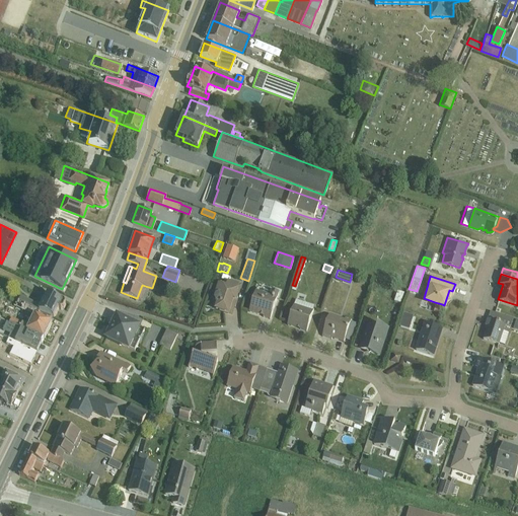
[(229,304),(233,305),(240,283),(227,279),(225,284),(219,282),(214,296),(215,299),(217,301),(215,307),(227,311),(229,304)]
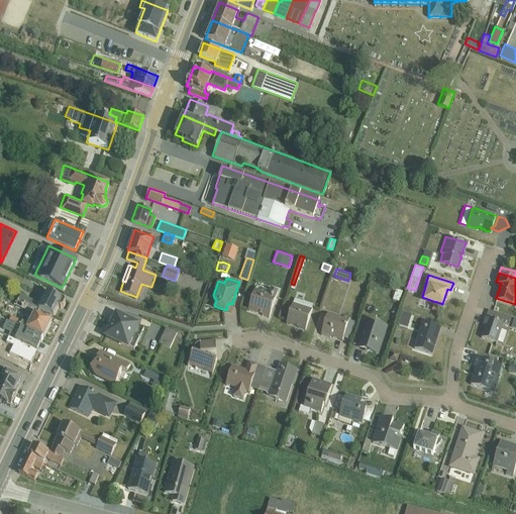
[(261,290),(262,289),(254,287),(247,308),(262,313),(262,314),(269,316),(277,289),(270,287),(268,292),(261,290)]
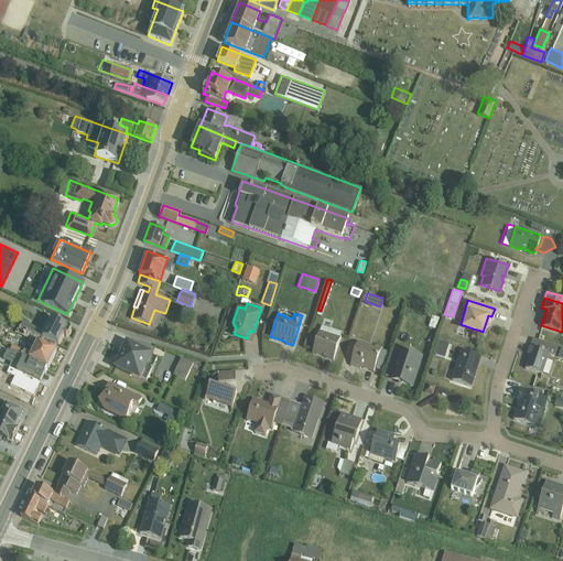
[(431,314),(428,325),(434,327),(439,316),(431,314)]
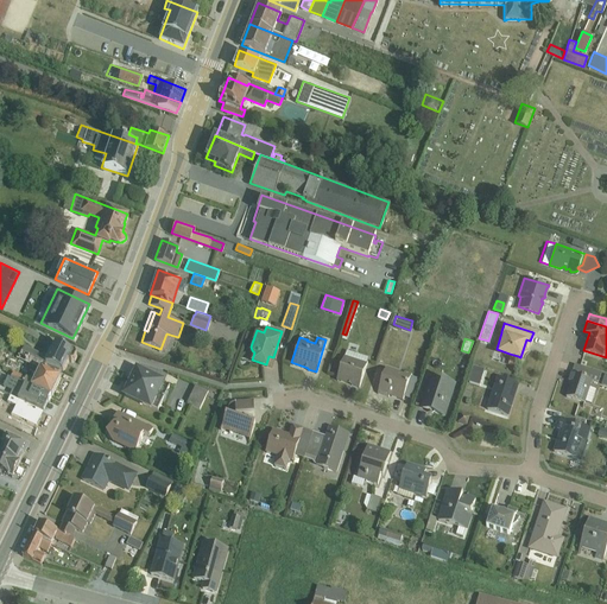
[(45,362),(59,369),(62,370),(68,360),(70,361),(74,360),(76,355),(75,351),(55,342),(48,355),(24,344),(21,350),(42,361),(45,362)]
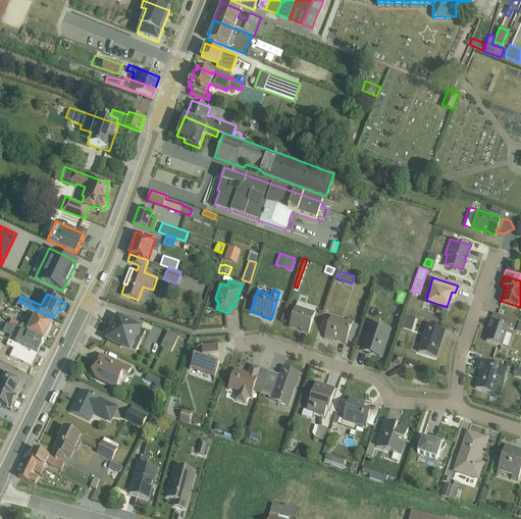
[(297,300),(289,324),(290,325),(290,323),(301,327),(301,328),(308,331),(316,306),(297,300)]
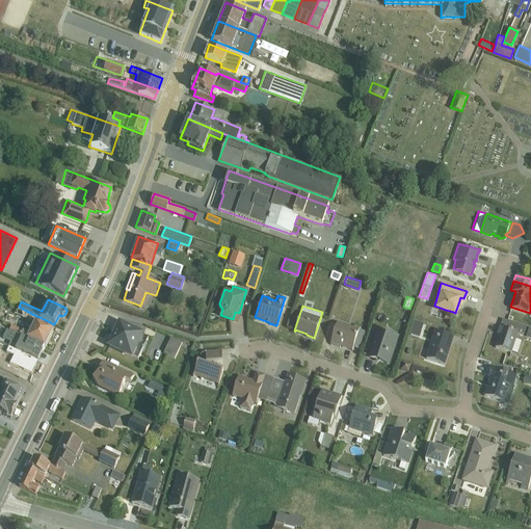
[(36,316),(19,307),(16,313),(20,315),(33,322),(36,316)]
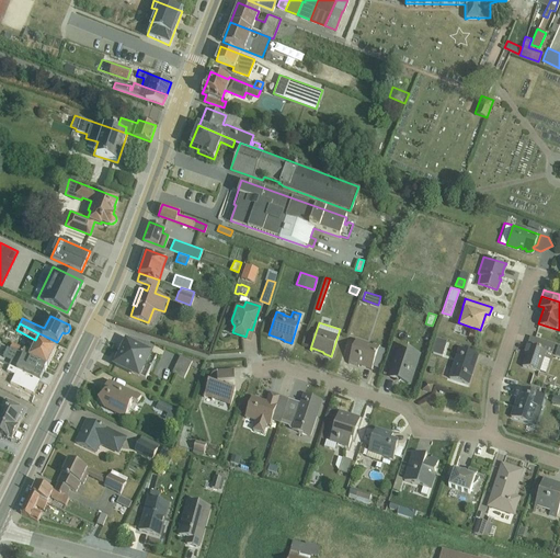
[(478,329),(470,327),(468,334),(476,337),(478,329)]
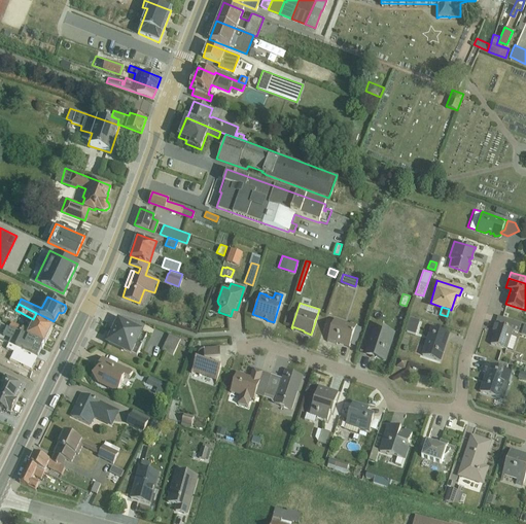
[(9,325),(43,343),(51,326),(49,324),(51,320),(39,314),(37,319),(35,317),(29,329),(11,321),(9,325)]
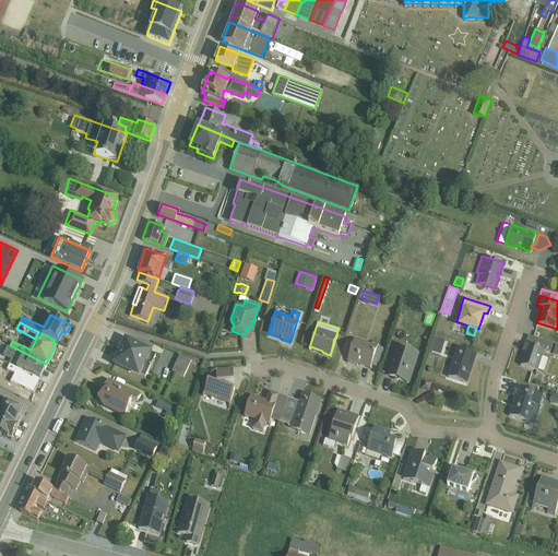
[(524,342),(544,347),(549,350),(551,341),(527,333),(524,342)]
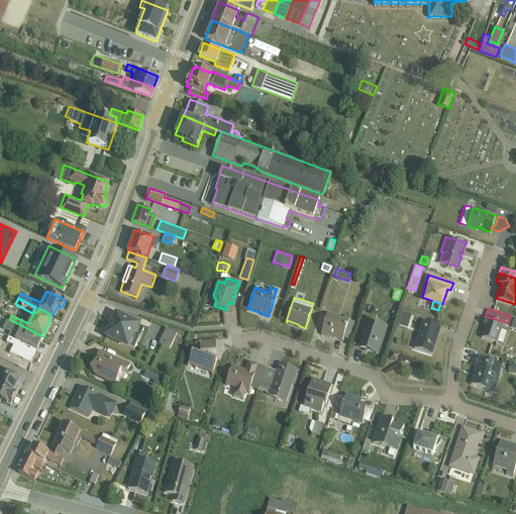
[(401,309),(397,322),(407,325),(411,312),(401,309)]
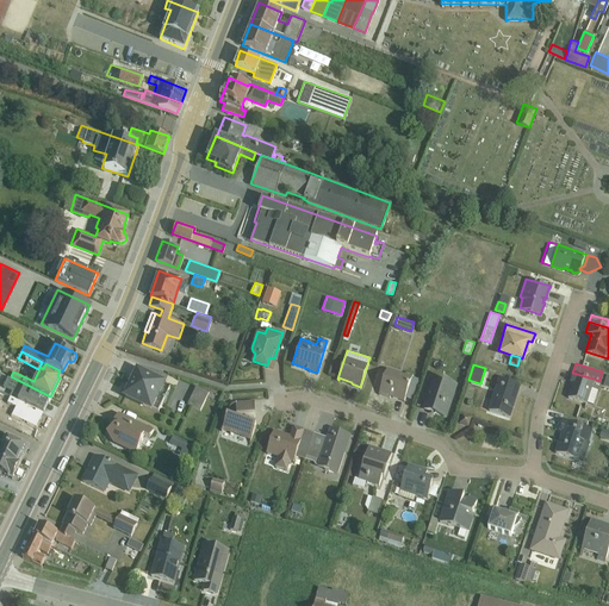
[(404,395),(411,375),(412,372),(404,369),(404,373),(386,367),(378,393),(389,397),(390,393),(392,393),(392,395),(403,399),(404,395)]
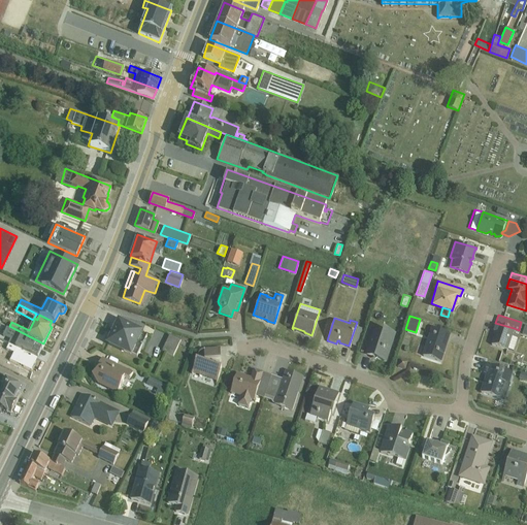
[(119,320),(107,341),(131,353),(131,352),(136,355),(146,334),(130,326),(131,325),(119,320)]
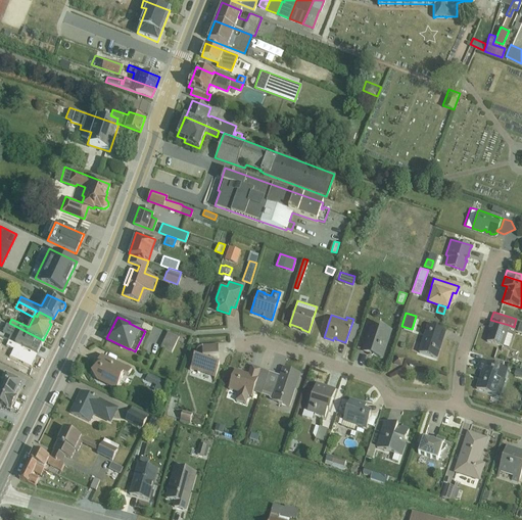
[(509,325),(490,320),(488,326),(490,327),(486,339),(503,344),(503,343),(508,345),(512,333),(507,332),(509,325)]
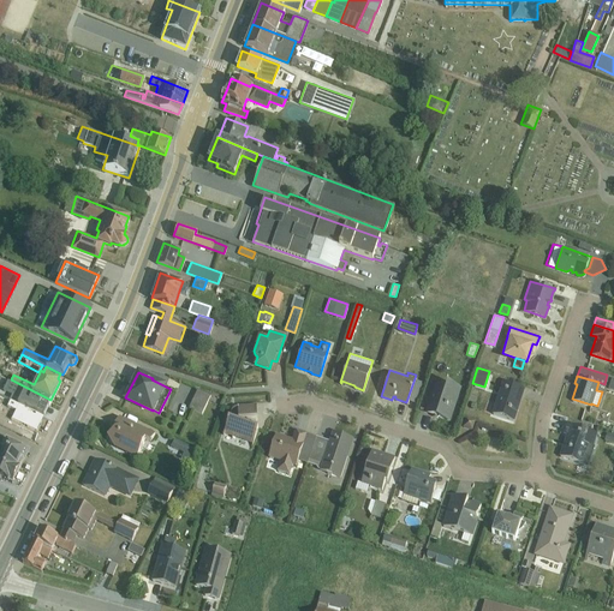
[(415,378),(407,399),(415,401),(422,381),(415,378)]
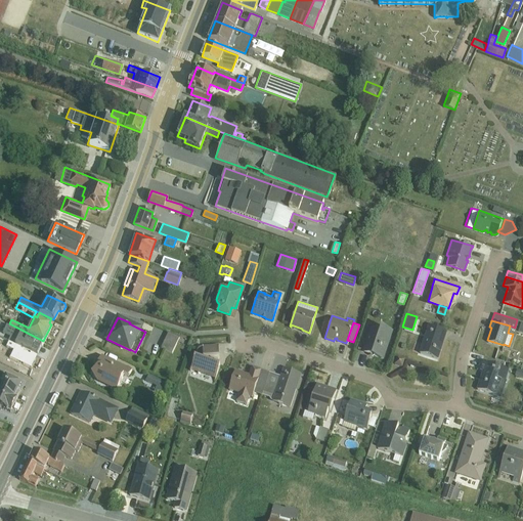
[(3,337),(37,354),(27,348),(29,343),(34,345),(35,343),(37,344),(37,342),(42,344),(43,341),(9,323),(3,337)]
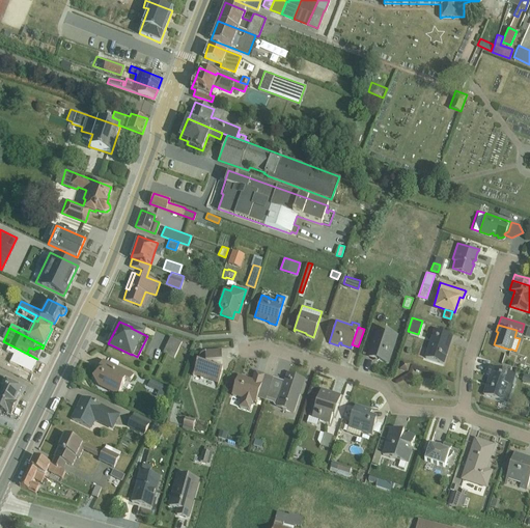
[(434,328),(424,356),(442,362),(451,334),(434,328)]
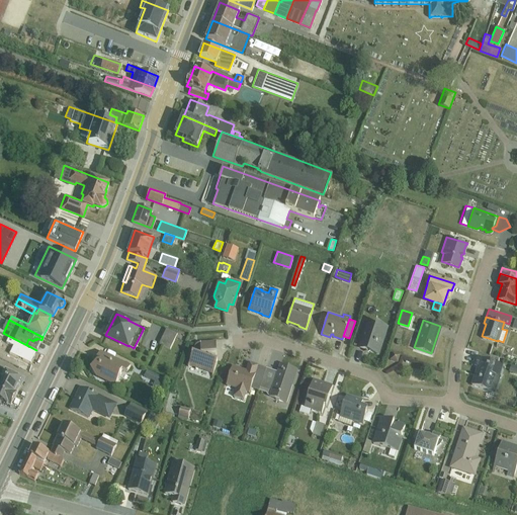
[(365,347),(364,348),(377,352),(386,324),(376,321),(375,325),(364,321),(356,343),(353,342),(353,343),(356,344),(365,347)]
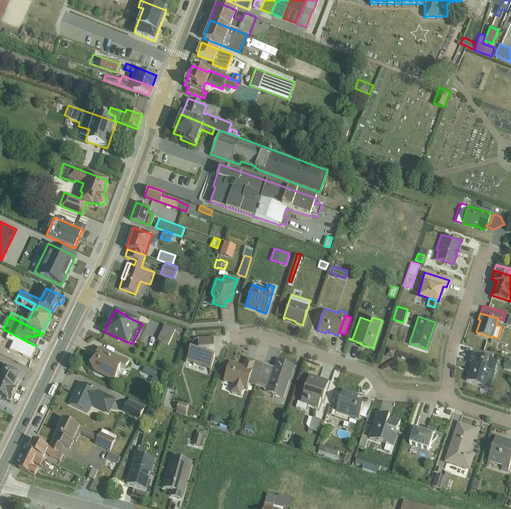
[(164,323),(156,338),(167,343),(174,328),(164,323)]
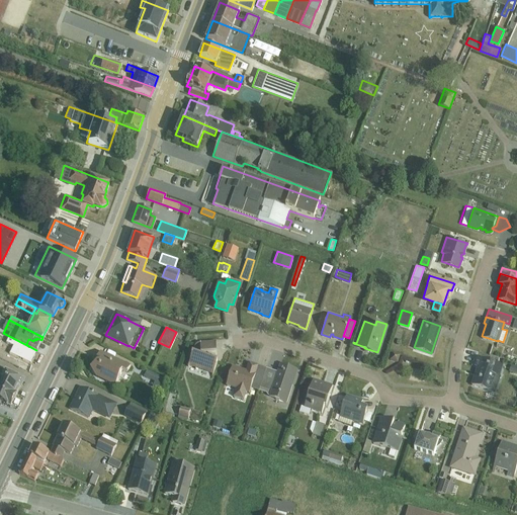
[(36,350),(3,333),(0,332),(0,340),(17,349),(15,354),(30,361),(36,350)]
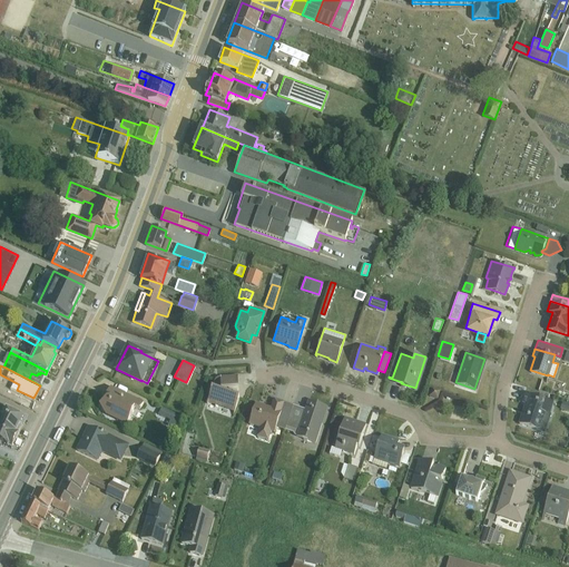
[(29,379),(40,385),(46,374),(40,372),(40,374),(38,373),(37,375),(31,373),(29,379)]
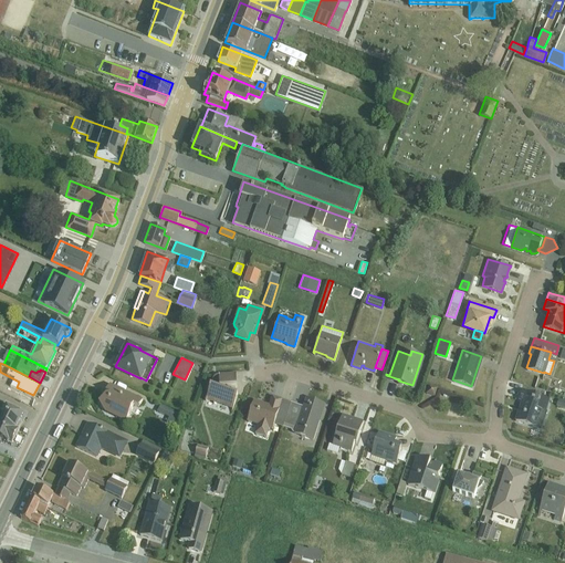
[(212,376),(205,398),(206,398),(206,397),(231,407),(237,394),(234,393),(233,392),(232,391),(232,385),(237,385),(236,371),(218,372),(218,373),(213,374),(212,376)]
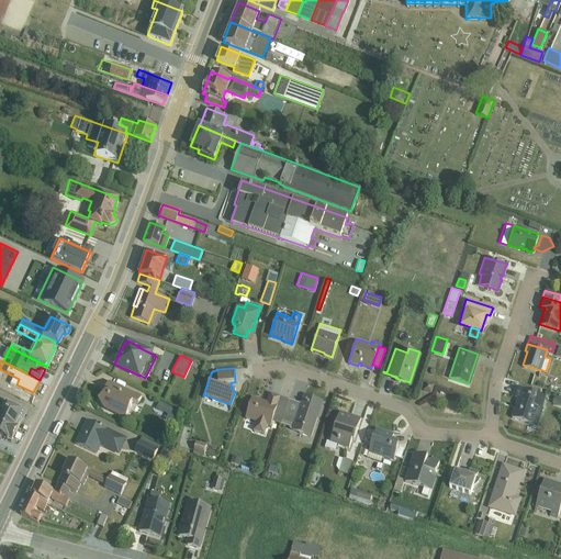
[(104,393),(98,398),(103,407),(124,417),(132,401),(137,403),(141,395),(109,380),(104,388),(107,389),(104,393)]
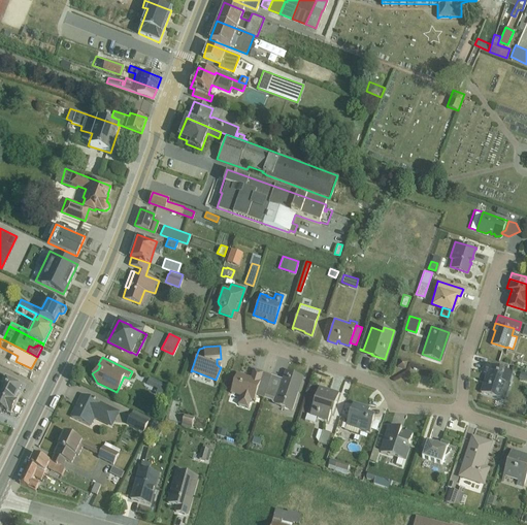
[(399,358),(397,365),(404,367),(406,360),(399,358)]
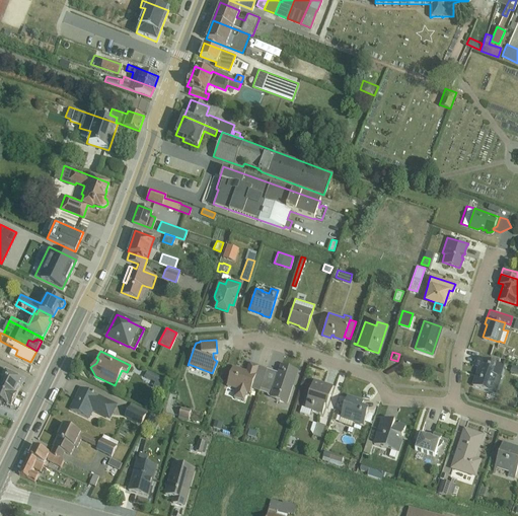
[(496,374),(500,375),(504,364),(477,356),(474,364),(478,365),(472,383),(488,389),(491,381),(494,382),(496,374)]
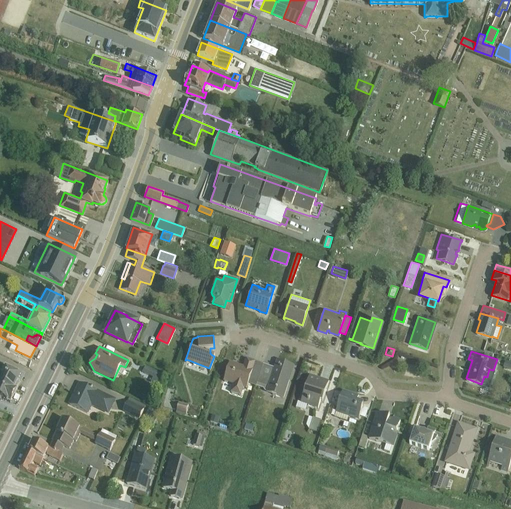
[(255,384),(262,362),(248,357),(245,365),(229,360),(223,379),(232,382),(229,390),(240,394),(242,386),(246,387),(247,382),(255,384)]
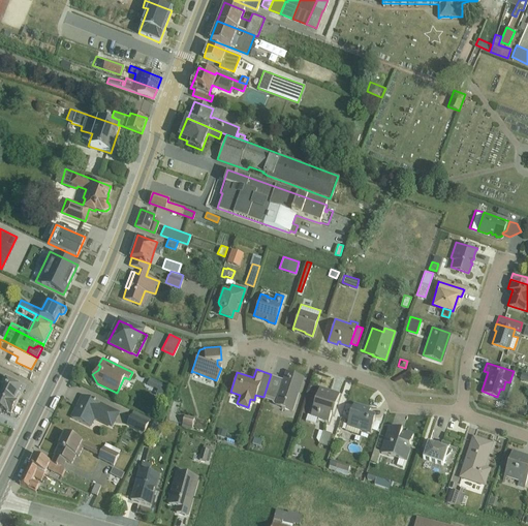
[(271,374),(264,397),(271,399),(274,403),(292,409),(299,391),(294,390),(300,375),(285,370),(282,378),(271,374)]
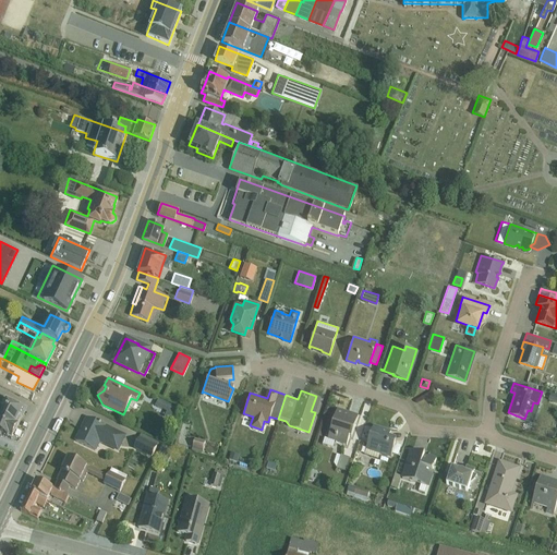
[(0,413),(17,422),(25,407),(5,397),(2,403),(0,402),(0,413)]
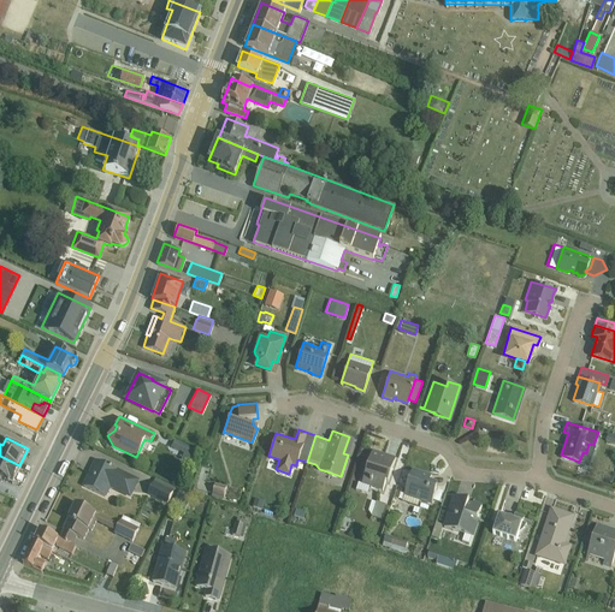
[(175,438),(170,445),(183,451),(181,457),(187,461),(194,447),(175,438)]
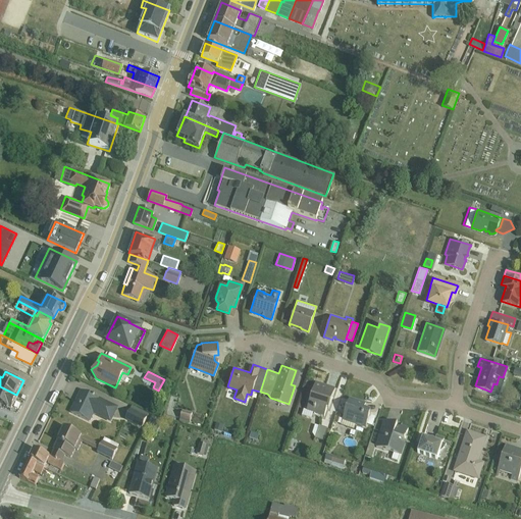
[(493,383),(490,392),(490,393),(497,395),(503,377),(499,376),(497,384),(493,383)]
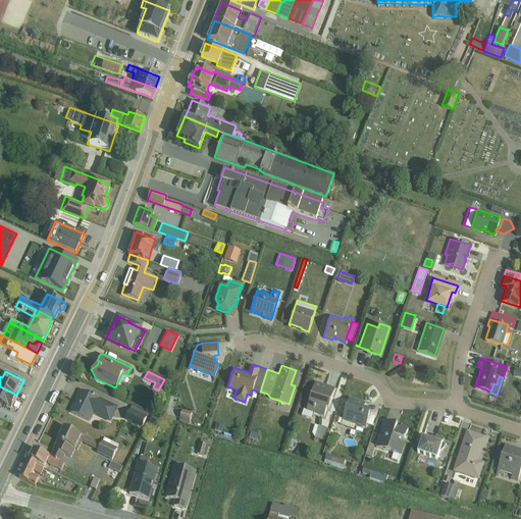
[(308,401),(306,409),(323,414),(325,407),(327,407),(334,386),(326,384),(325,386),(321,385),(322,383),(313,380),(307,401),(308,401)]
